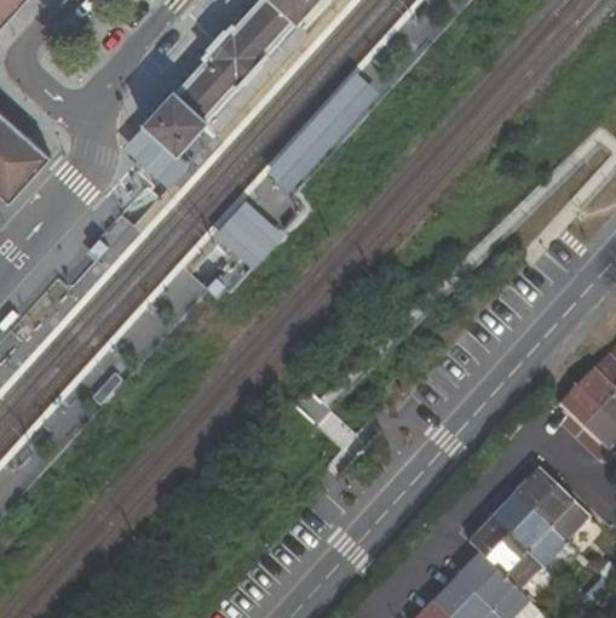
[(5,0),(0,6),(0,26),(23,0),(5,0)]
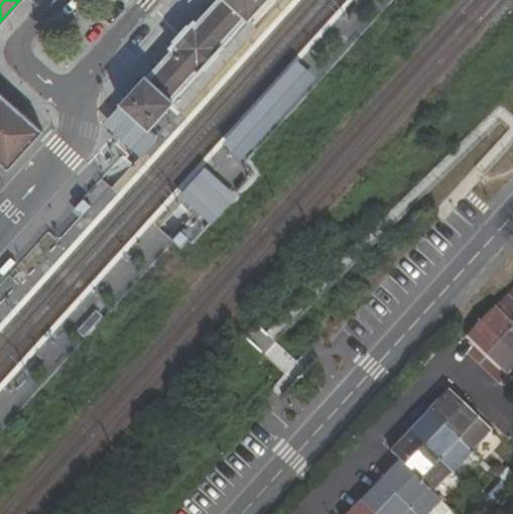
[(210,0),(197,14),(178,34),(171,42),(172,43),(164,51),(117,103),(136,121),(143,127),(145,128),(167,105),(167,104),(181,89),(194,77),(197,74),(208,60),(221,46),(226,40),(243,22),(262,0),(210,0)]
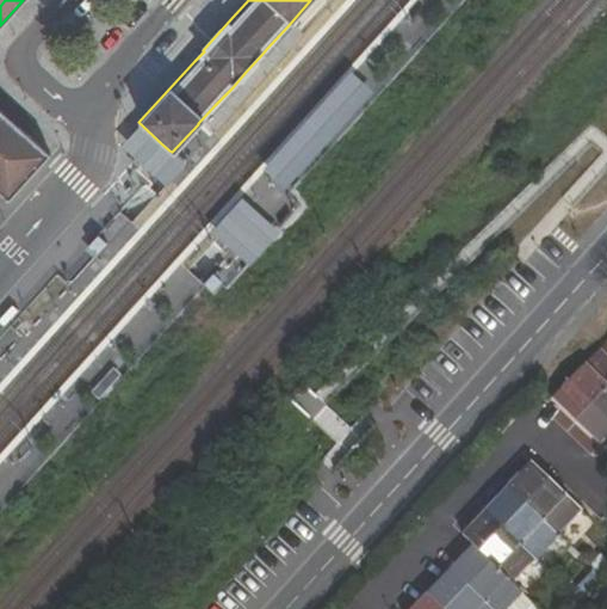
[(198,123),(198,124),(210,135),(299,37),(287,26),(267,48),(261,55),(246,72),(233,87),(229,91),(215,105),(198,123)]
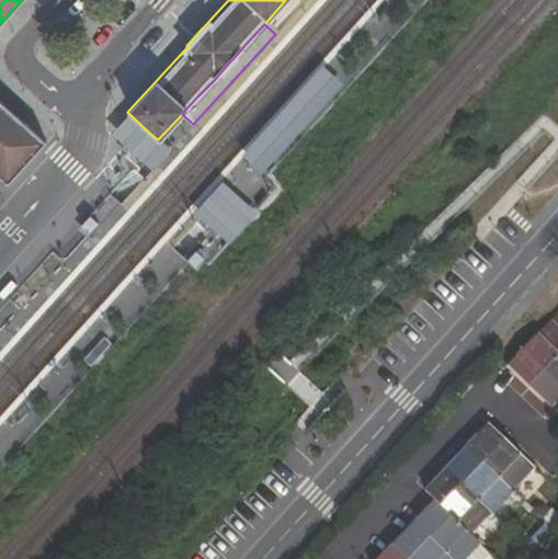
[(261,170),(333,89),(315,72),(242,152),(261,170)]
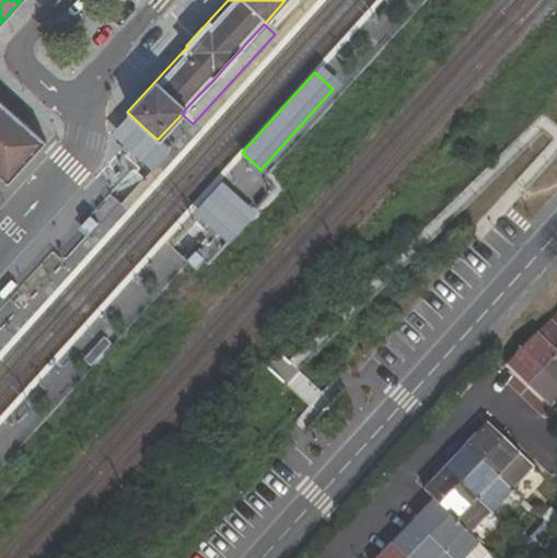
[(1,113),(0,112),(0,178),(4,183),(44,141),(6,107),(1,113)]
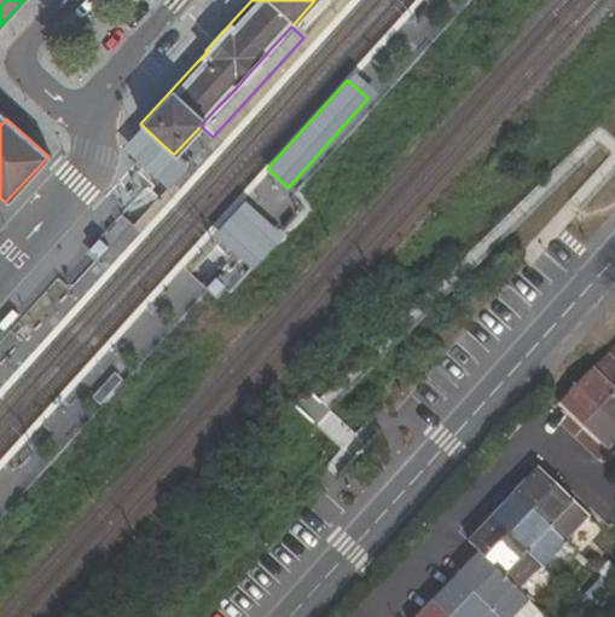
[(163,145),(140,124),(122,143),(154,172),(164,183),(183,162),(174,154),(172,153),(163,145)]
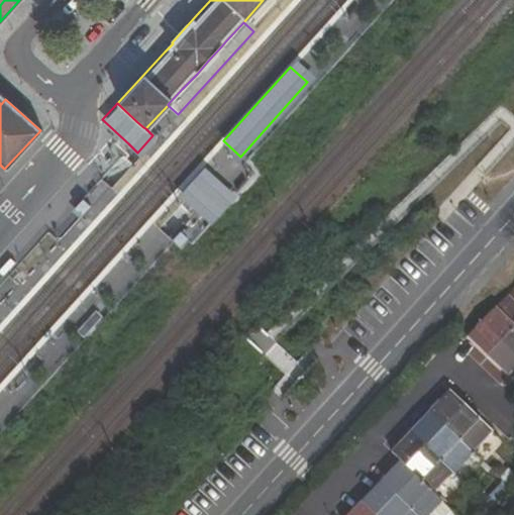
[(174,189),(207,217),(234,187),(201,160),(174,189)]
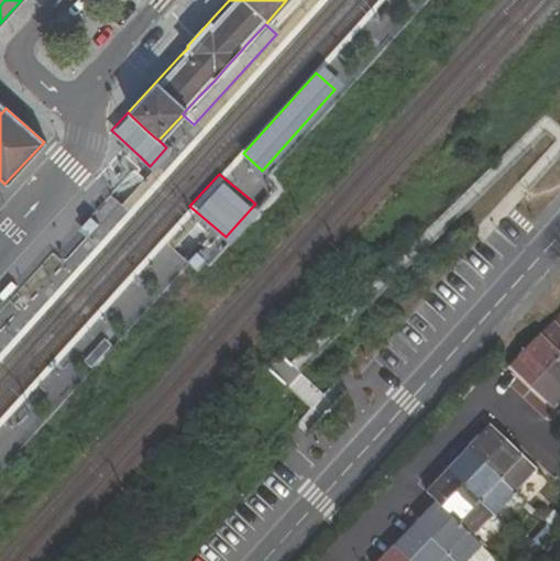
[(84,234),(87,238),(94,230),(90,227),(87,223),(80,230),(84,234)]
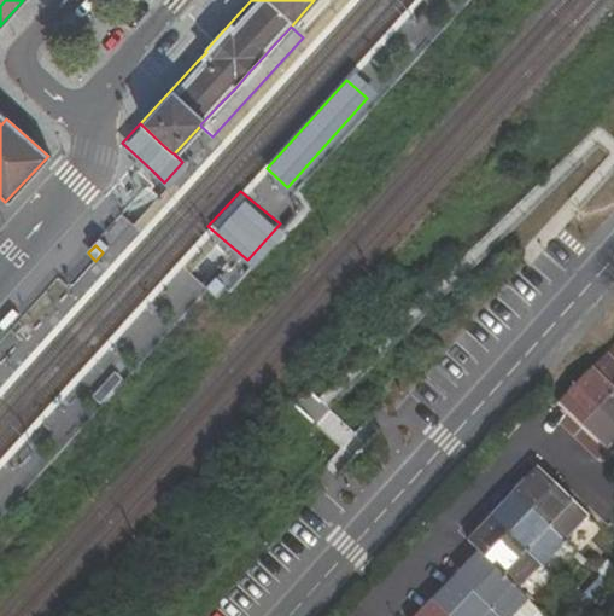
[(569,413),(573,410),(586,420),(613,390),(613,356),(606,349),(559,402),(569,413)]
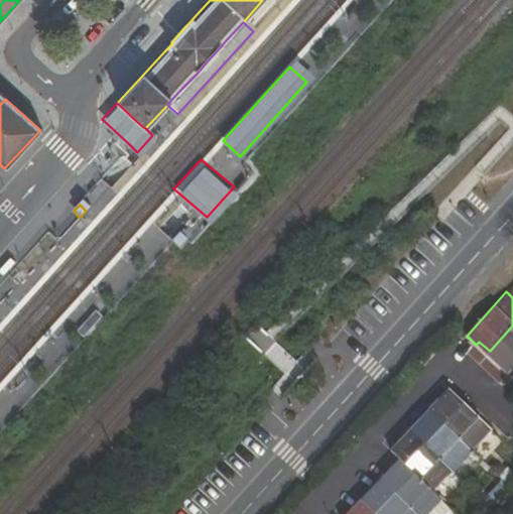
[(495,364),(498,360),(510,370),(512,367),(512,326),(490,351),(486,355),(495,364)]
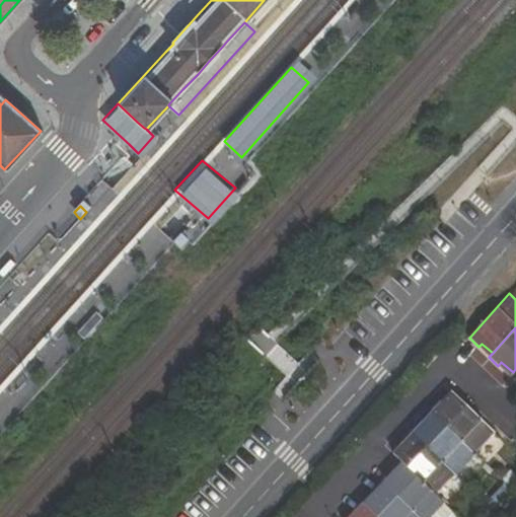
[(478,347),(489,357),(493,353),(482,344),(478,347)]
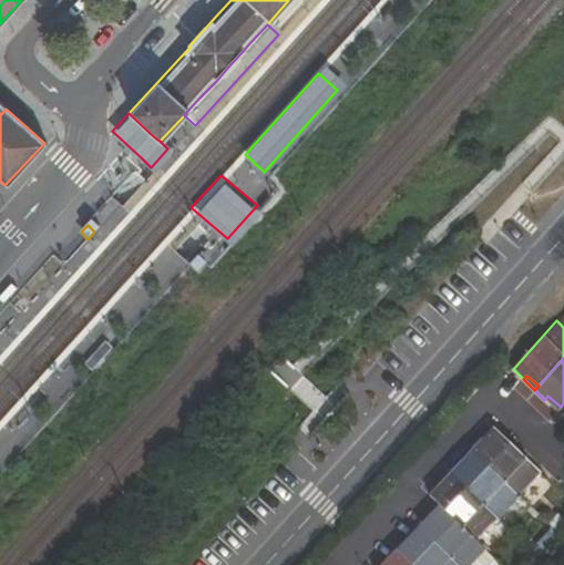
[(544,400),(557,411),(561,407),(547,396),(544,400)]
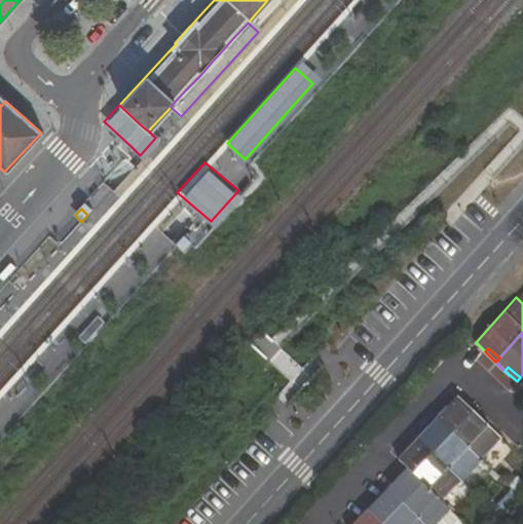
[(440,420),(481,458),(500,438),(456,397),(447,406),(450,409),(440,420)]
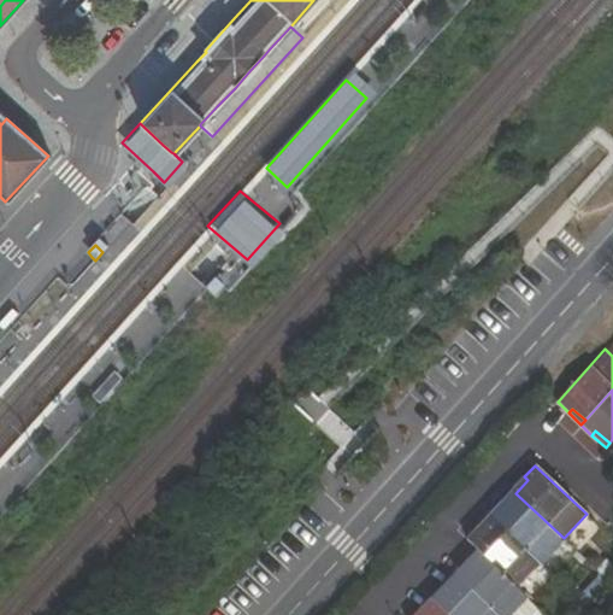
[(516,493),(528,480),(524,476),(512,490),(516,493)]
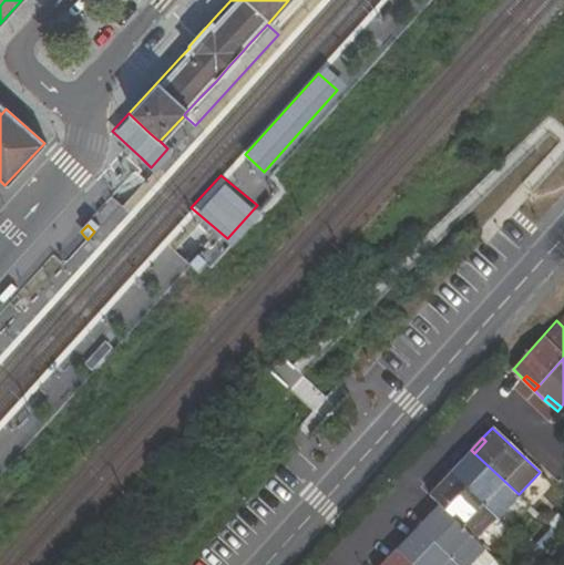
[(471,450),(461,461),(464,463),(454,474),(498,515),(519,494),(474,453),(471,450)]
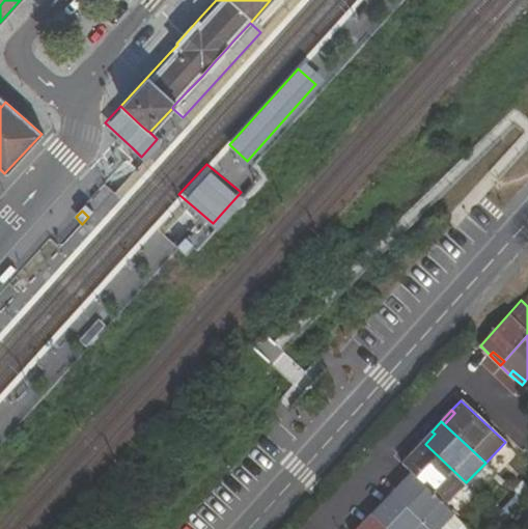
[(425,444),(435,434),(432,432),(422,441),(425,444)]
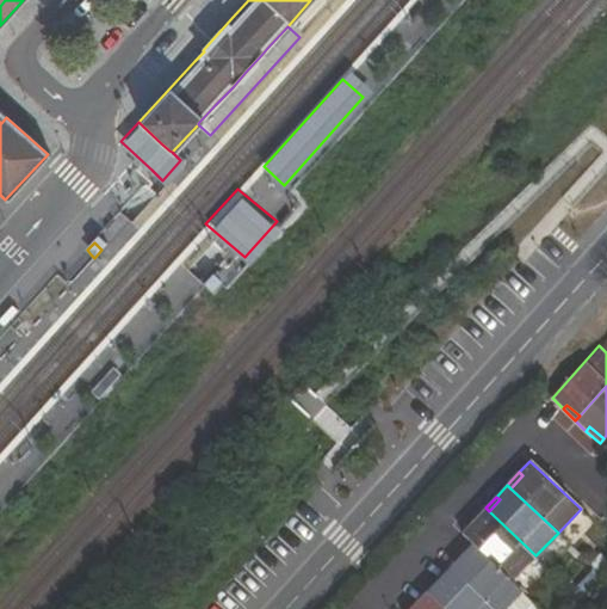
[(474,521),(477,523),(465,536),(472,542),(513,582),(536,555),(489,511),(485,508),(474,521)]
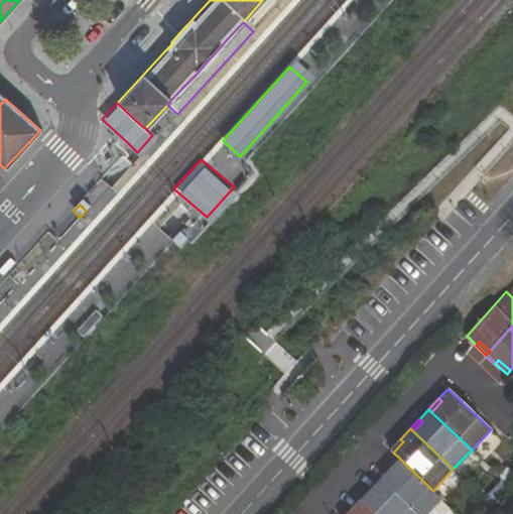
[(390,450),(393,453),(403,441),(400,439),(390,450)]
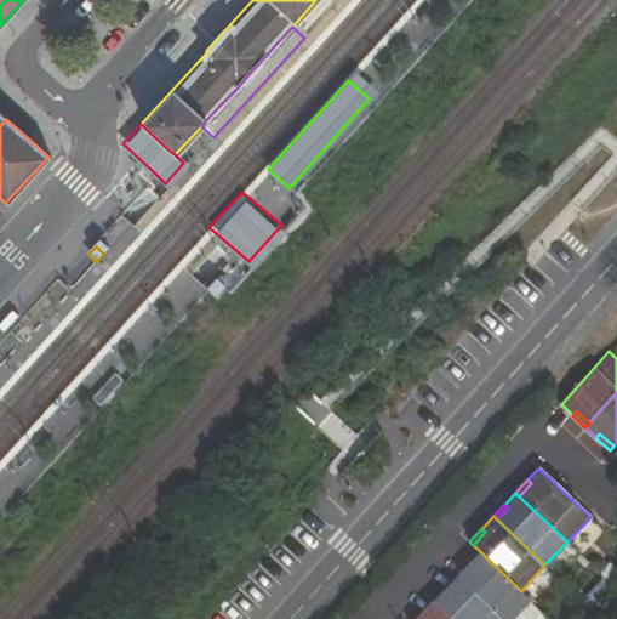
[(480,551),(467,566),(470,569),(461,580),(500,618),(514,618),(531,601),(521,591),(480,551)]
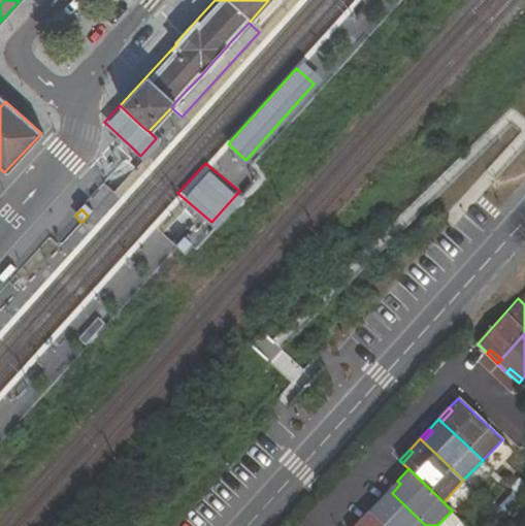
[(392,493),(400,484),(397,481),(389,490),(392,493)]
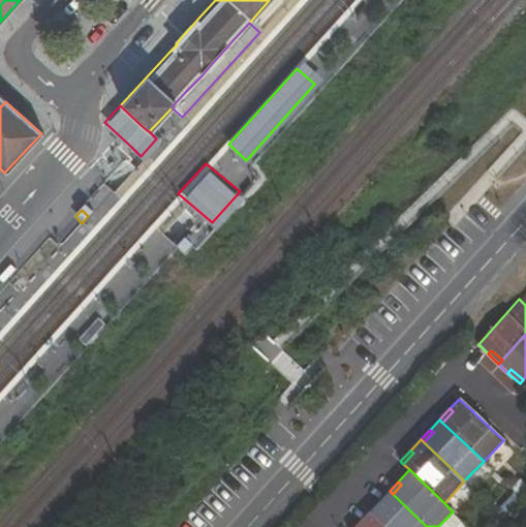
[(390,491),(379,501),(382,504),(372,515),(384,526),(426,526),(393,494),(390,491)]
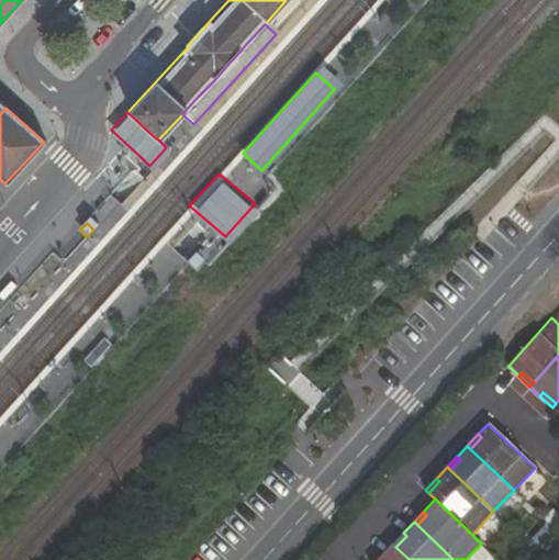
[(395,547),(406,536),(403,533),(392,544),(395,547)]
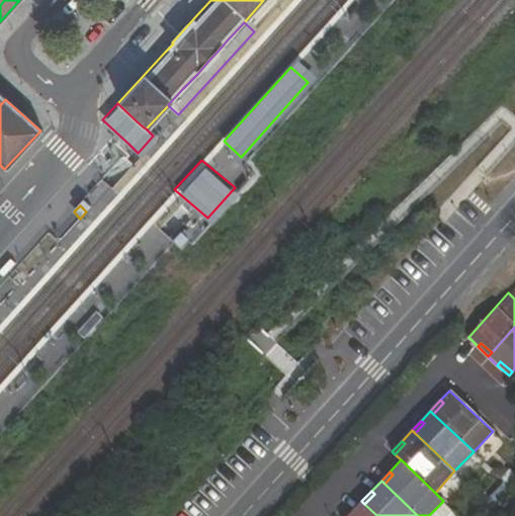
[(351,512),(354,515),(353,515),(376,515),(364,504),(361,501),(351,512)]
